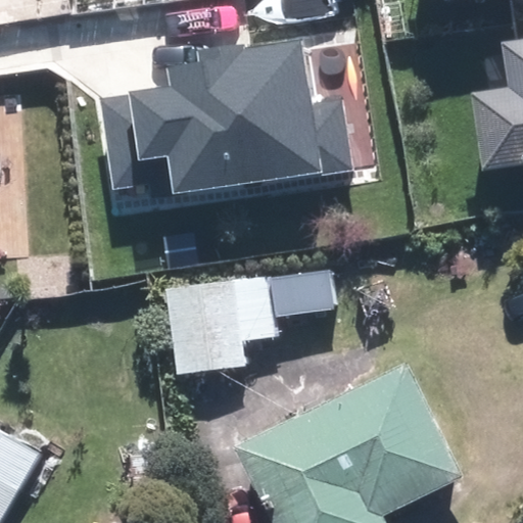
[(232,2),(235,29),(253,27),(250,0),(232,2)]
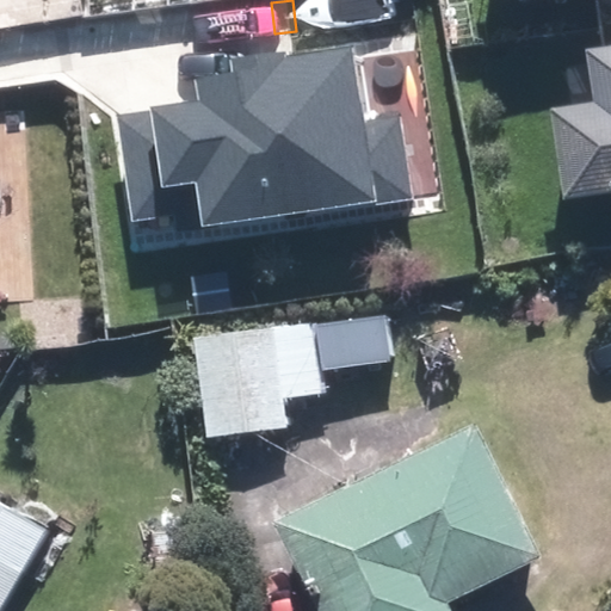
[(118,113),(135,221),(205,210),(207,223),(411,192),(399,117),(359,123),(347,47),(197,69),(202,102),(118,113)]
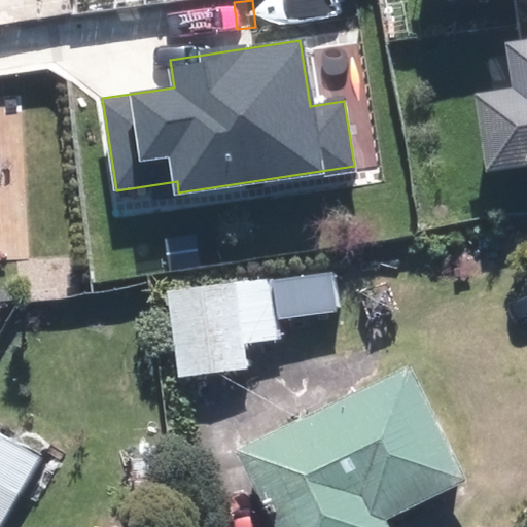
[(513,93),(479,98),(490,173),(526,167),(526,41),(505,44),(513,93)]
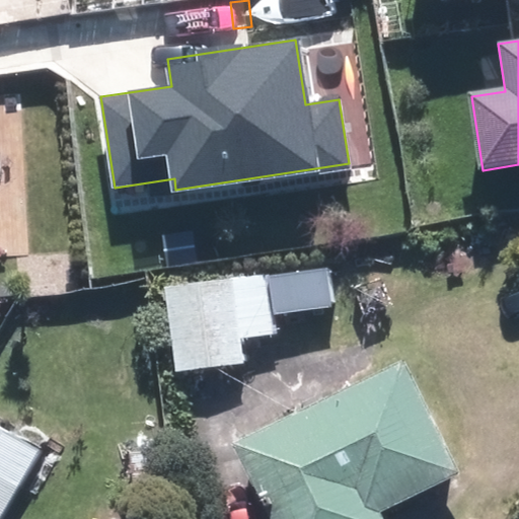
[(167,284),(176,368),(241,362),(233,278),(167,284)]
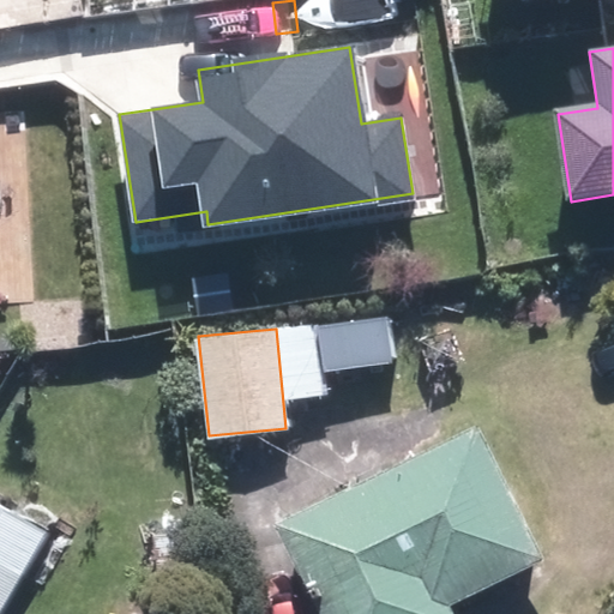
[(298,537),(337,613),(471,613),(565,564),(495,433),(298,537)]
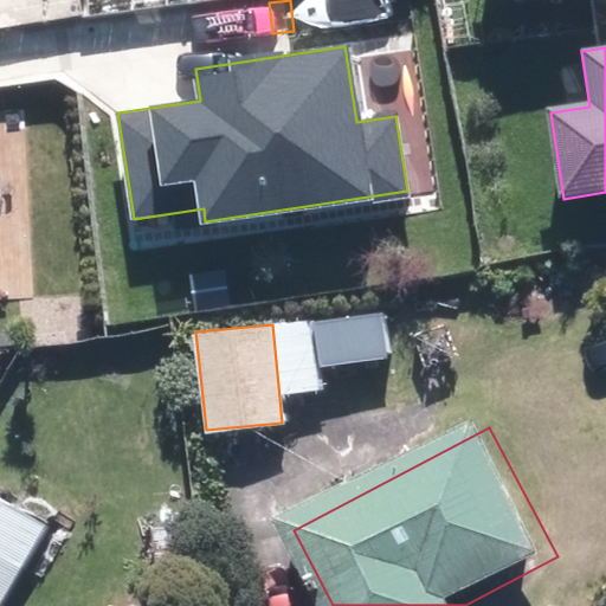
[(0,605),(14,605),(56,539),(0,505),(0,605)]
